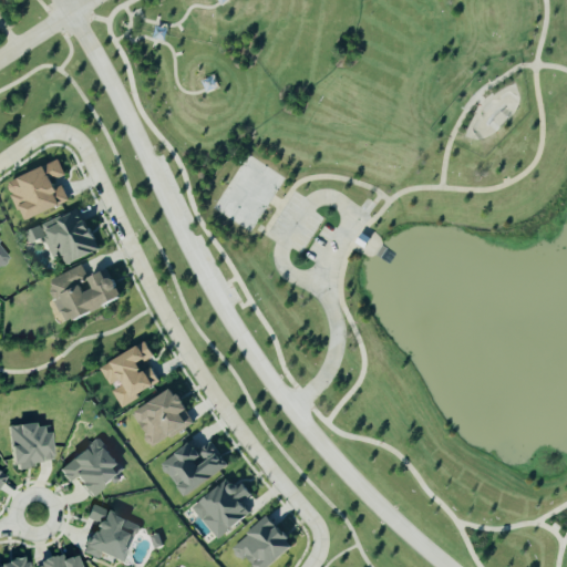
[(200,82),(206,92),(216,89),(212,76),(200,82)]
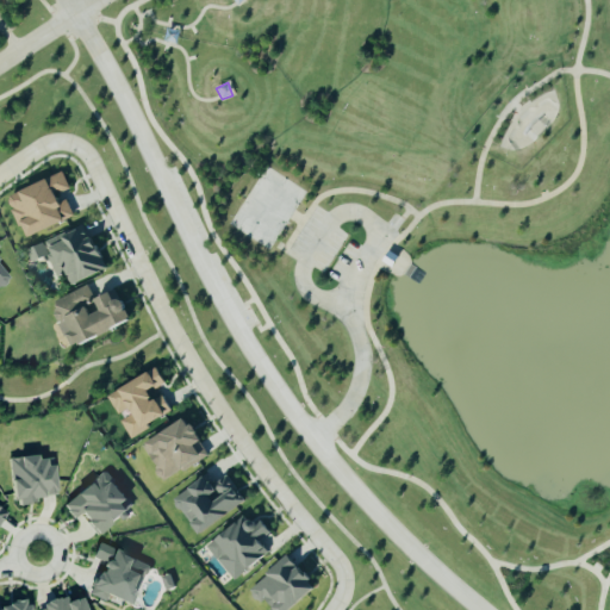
[(74,218),(67,201),(60,205),(56,194),(69,190),(63,173),(6,197),(19,229),(23,226),(27,237),(74,218)]
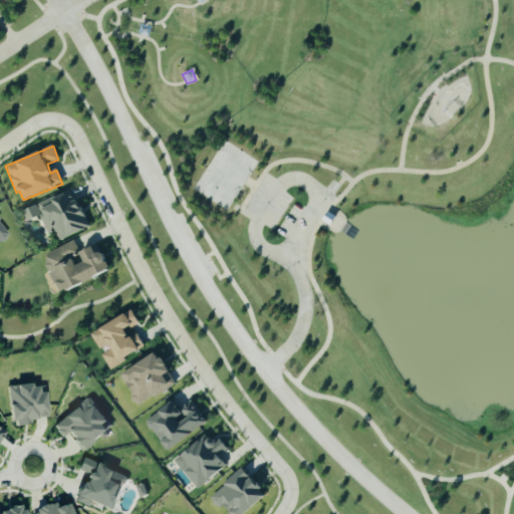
[(40,216),(48,236),(55,233),(58,240),(87,229),(72,191),(23,210),(27,221),(40,216)]
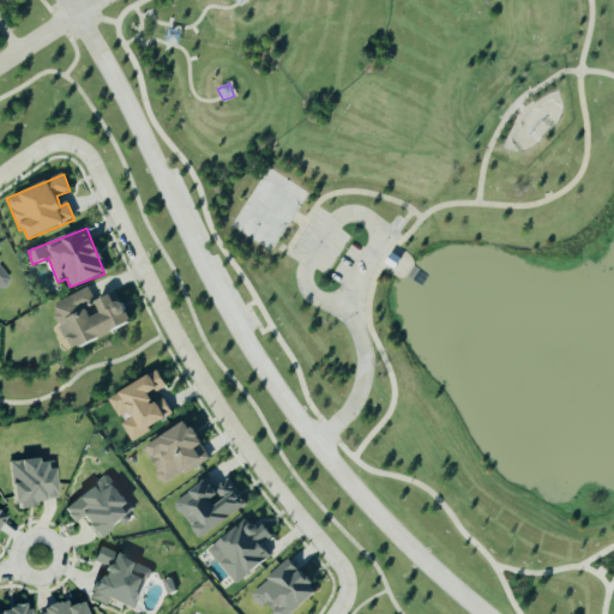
[(0,289),(10,282),(0,268),(0,289)]
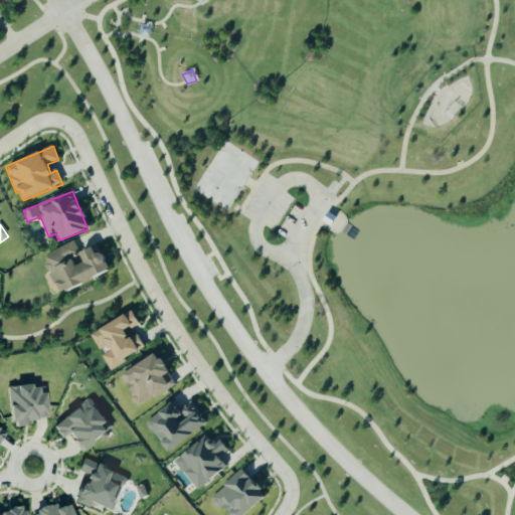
[(78,252),(74,241),(42,254),(58,294),(111,273),(99,244),(78,252)]
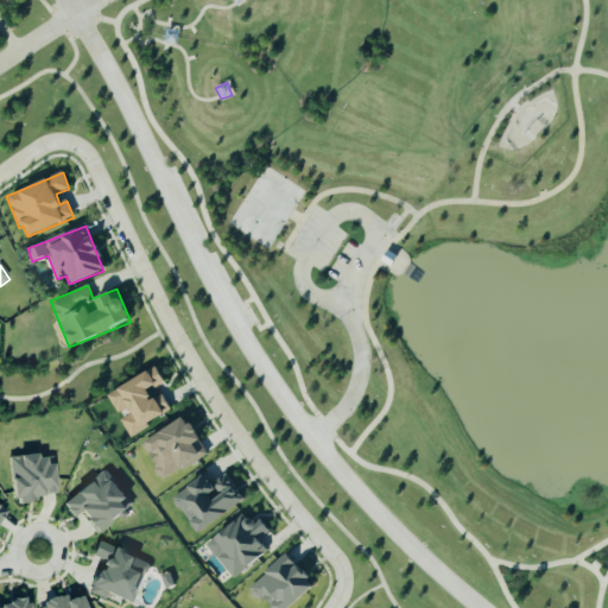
[(106,394),(118,417),(127,435),(170,413),(157,387),(164,384),(157,368),(106,394)]
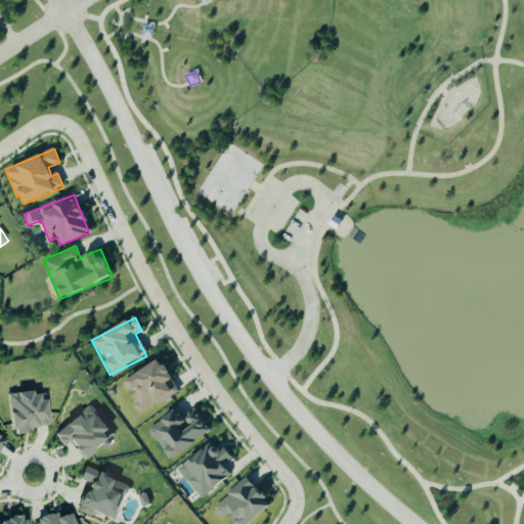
[(174,394),(168,383),(173,380),(161,359),(122,383),(140,415),(174,394)]
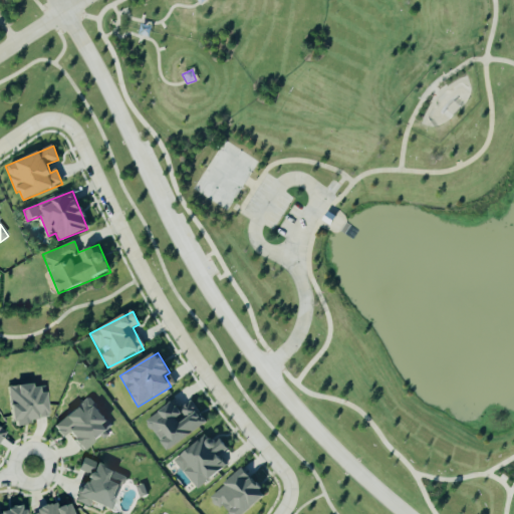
[(8,388),(12,424),(48,420),(45,393),(39,394),(38,384),(8,388)]
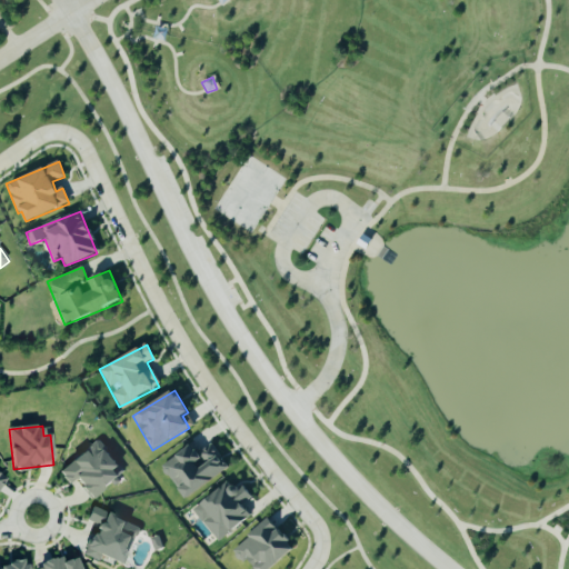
[(59,472),(69,486),(75,480),(90,500),(119,478),(115,471),(120,467),(99,440),(59,472)]
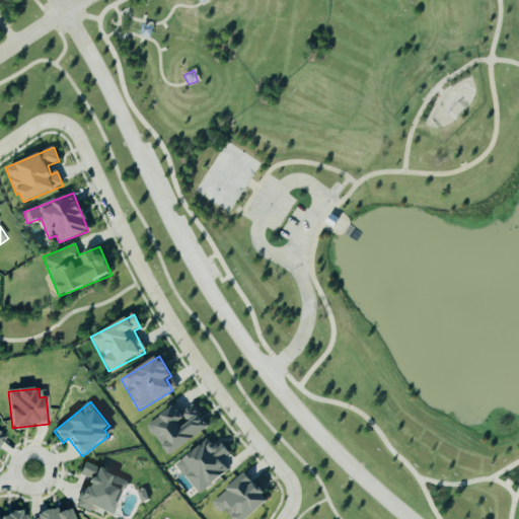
[(169,456),(209,426),(193,405),(181,414),(174,404),(146,426),(169,456)]
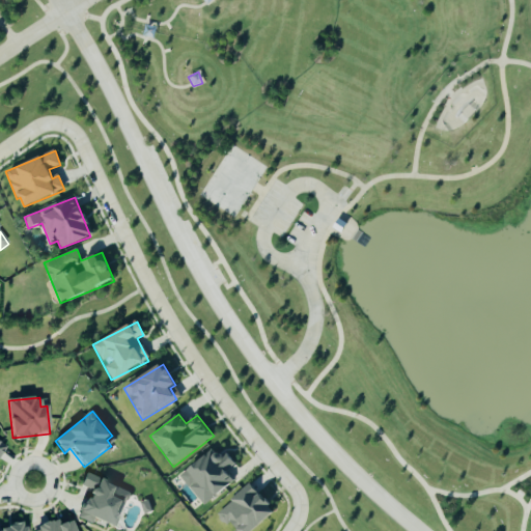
[(179,477),(204,506),(233,481),(225,472),(232,466),(215,446),(179,477)]
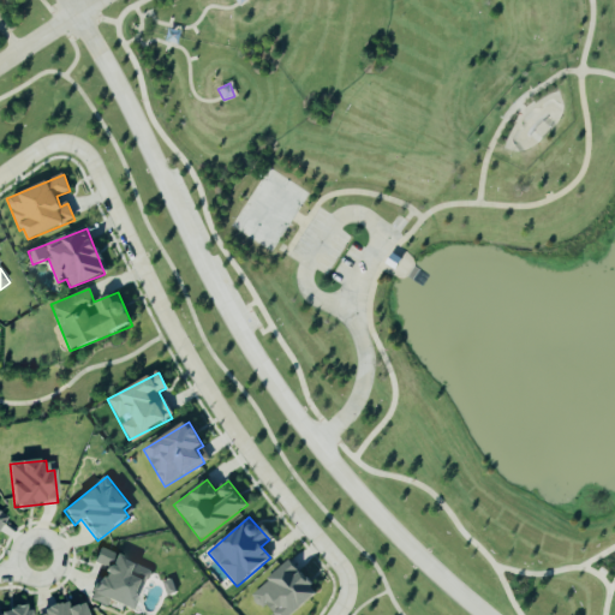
[(132,611),(149,569),(99,549),(93,563),(103,568),(91,602),(106,608),(108,602),(132,611)]
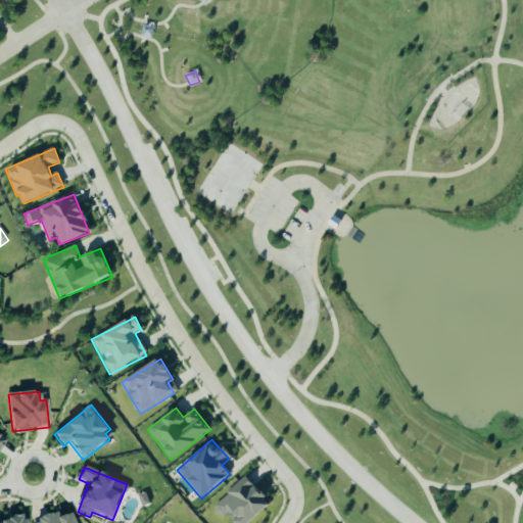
[(211,504),(221,516),(226,513),(233,522),(246,522),(270,506),(248,477),(211,504)]
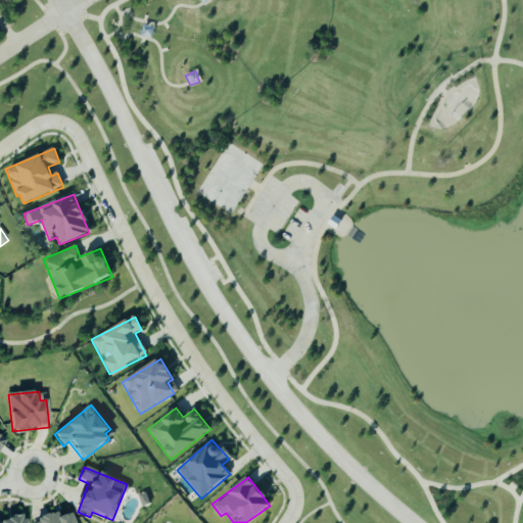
[(74,522),(70,513),(57,517),(55,513),(32,522),(74,522)]
